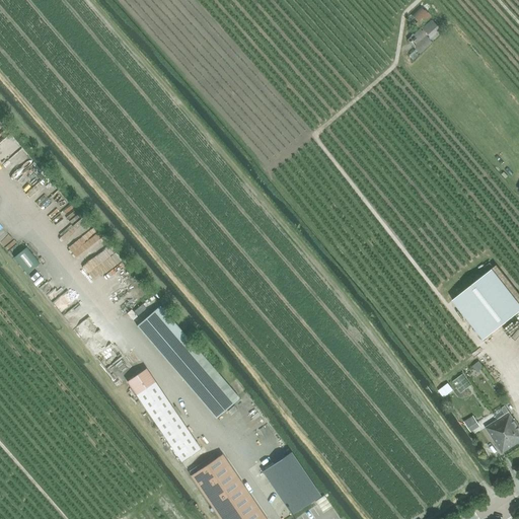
[(432,17),(422,6),(409,19),(419,29),(406,41),(415,49),(409,55),(414,60),(442,32),(430,19),(432,17)]
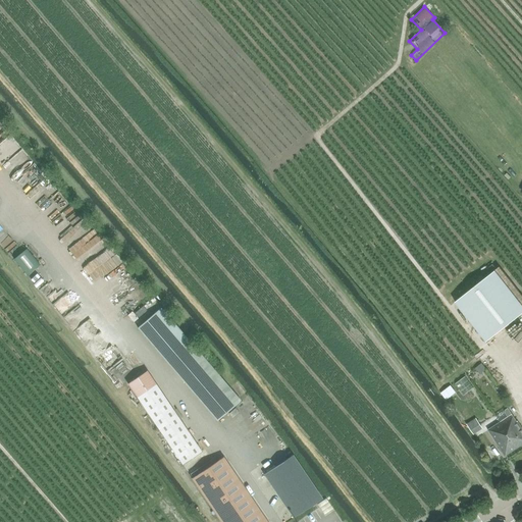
[(12,132),(9,136),(16,143),(19,139),(12,132)]
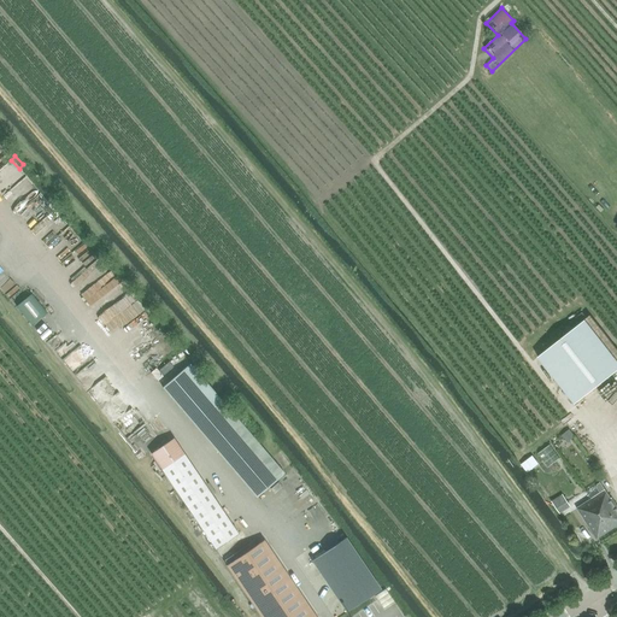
[(0,171),(0,181),(4,183),(11,171),(4,166),(0,171)]
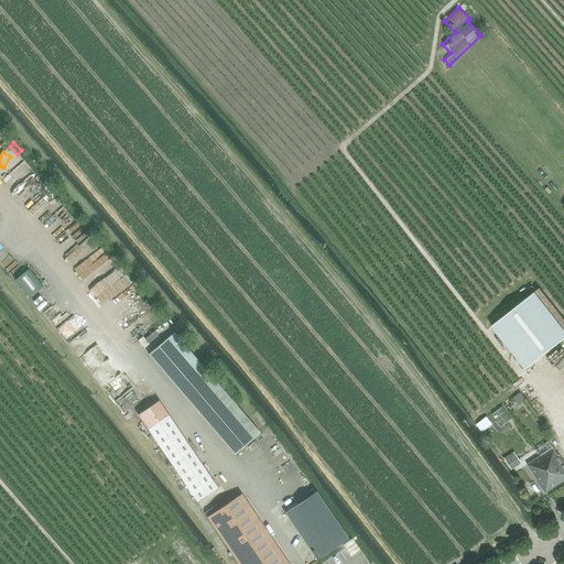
[(19,183),(25,175),(18,167),(10,175),(19,183)]
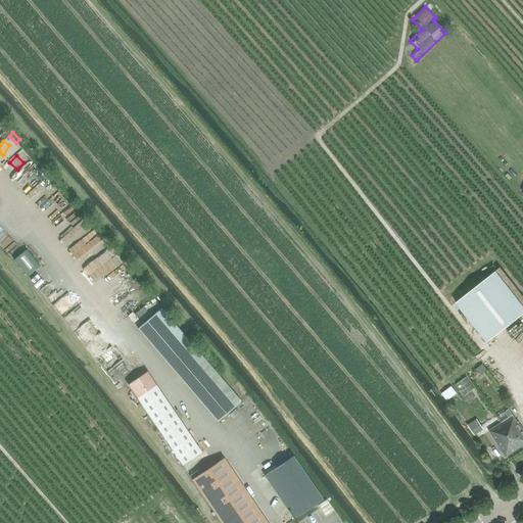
[(74,240),(85,254),(96,245),(90,238),(100,231),(86,212),(84,214),(74,200),(64,207),(75,221),(62,230),(72,242),(74,240)]
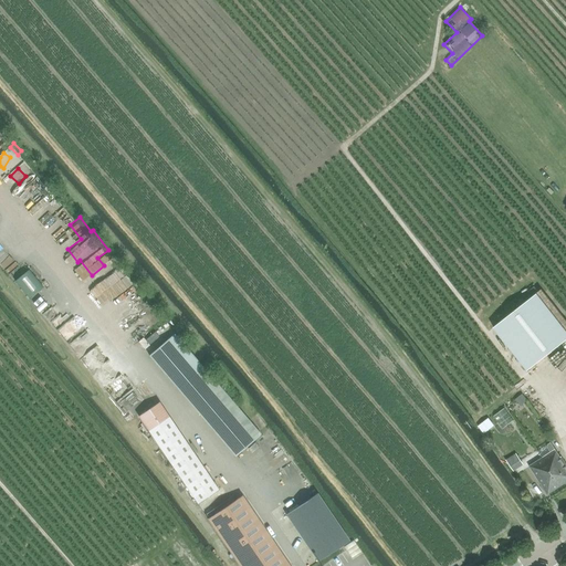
[(0,247),(0,265),(7,273),(18,262),(2,244),(0,247)]
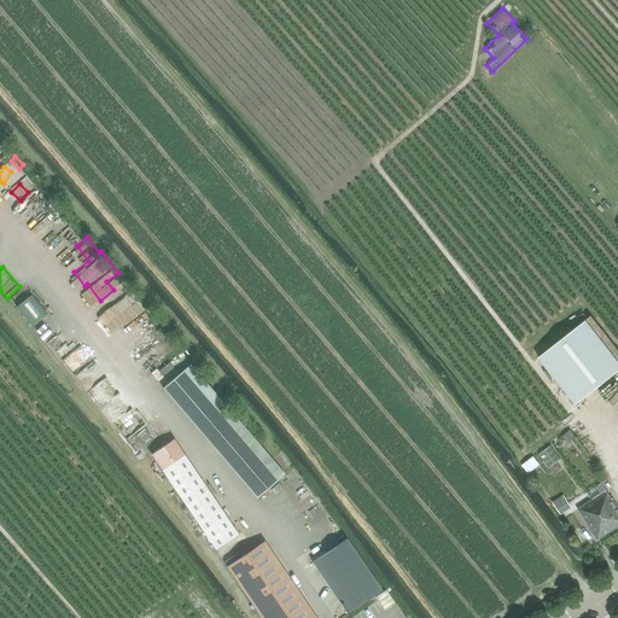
[(24,302),(34,316),(40,313),(30,298),(24,302)]
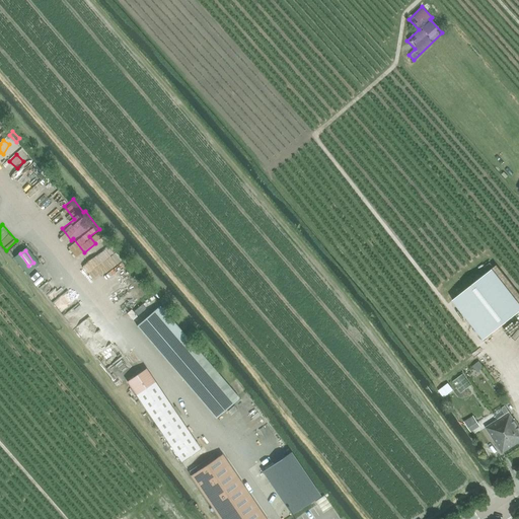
[(106,262),(115,256),(113,252),(104,257),(106,262)]
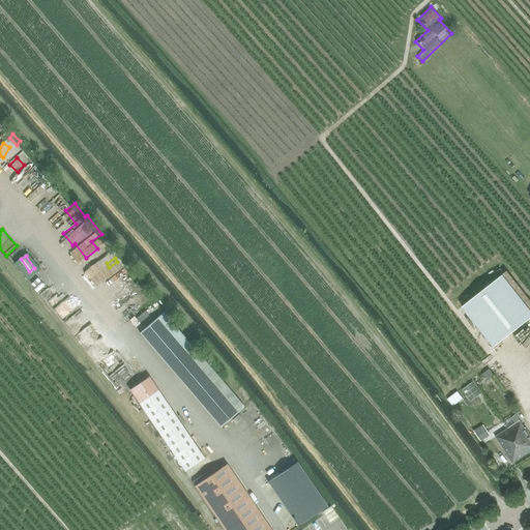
[(529,308),(503,275),(463,307),(494,348),(529,319),(529,308)]
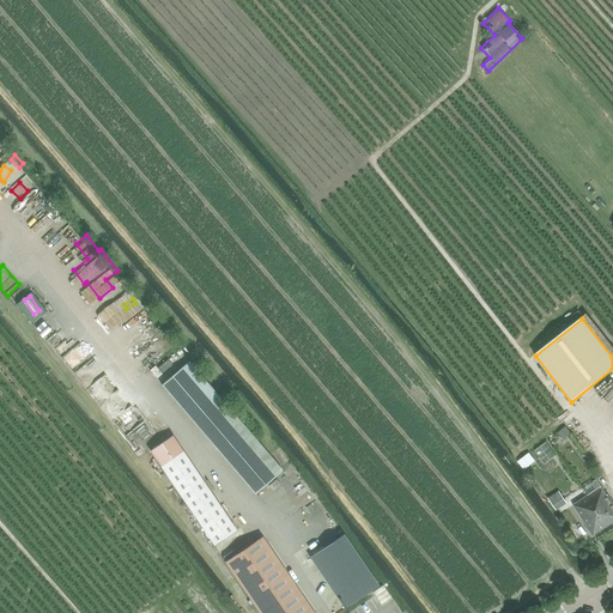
[(161,363),(165,366),(175,356),(169,352),(161,363)]
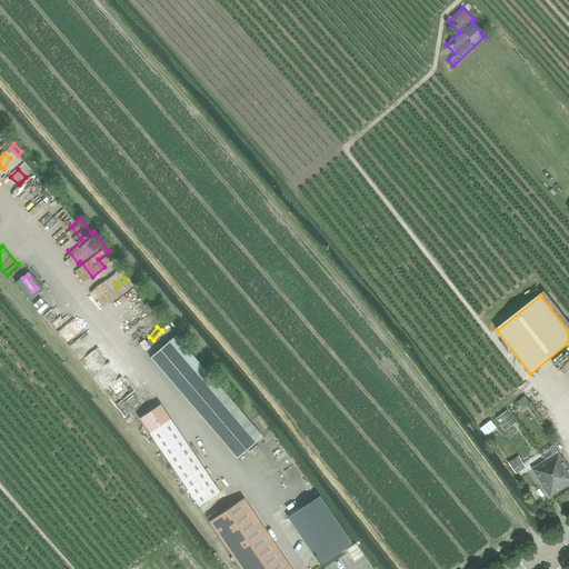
[(153,350),(237,455),(263,432),(180,328),(153,350)]
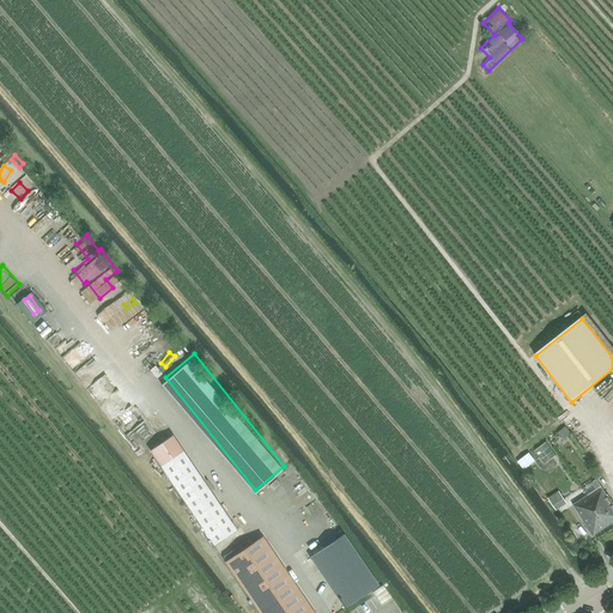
[(566,426),(558,432),(563,437),(563,438),(570,432),(566,426)]
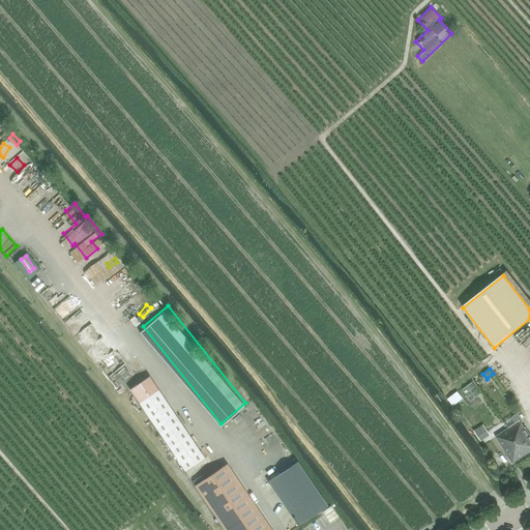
[(463,383),(471,395),(481,388),(473,376),(463,383)]
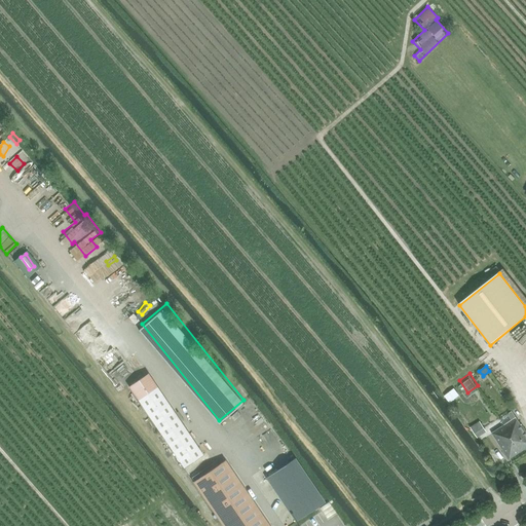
[(129,387),(138,401),(184,468),(203,455),(157,387),(148,374),(129,387)]
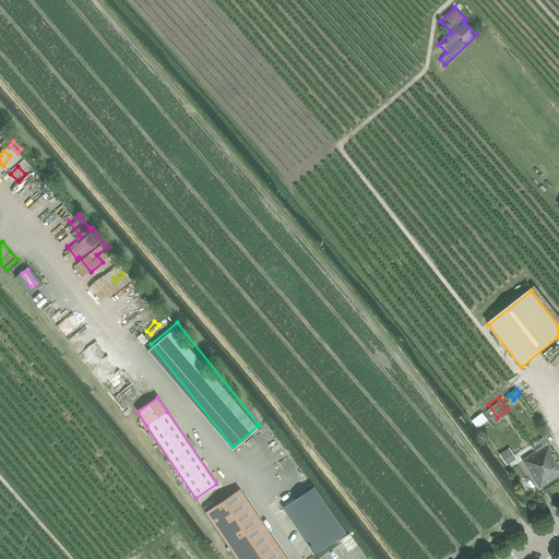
[(483,413),(473,421),(477,427),(487,419),(483,413)]
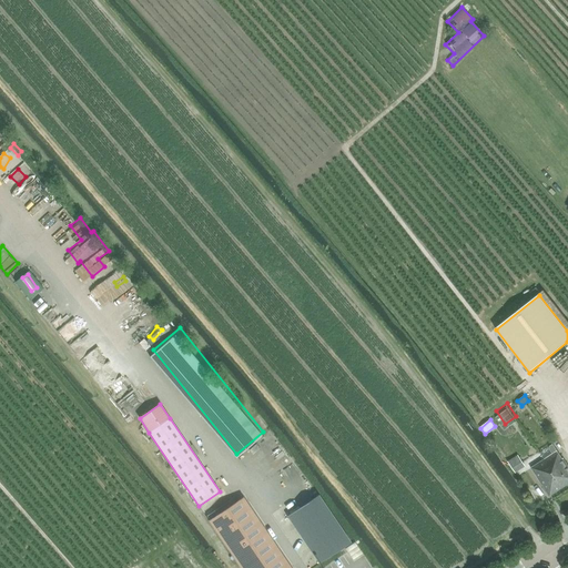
[(275,440),(280,437),(273,425),(267,428),(275,440)]
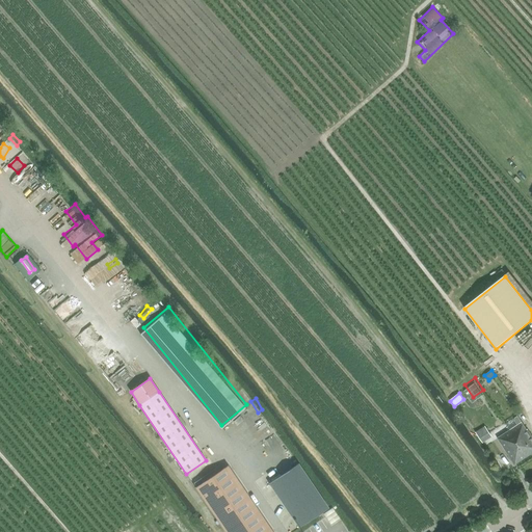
[(525,446),(531,454),(531,453),(531,435),(528,429),(527,430),(522,423),(517,417),(515,418),(516,421),(519,425),(510,430),(522,448),(525,446)]
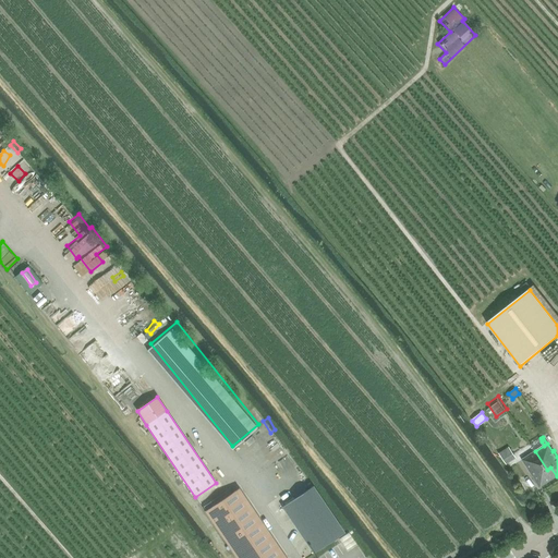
[(509,447),(499,453),(504,460),(513,453),(509,447)]
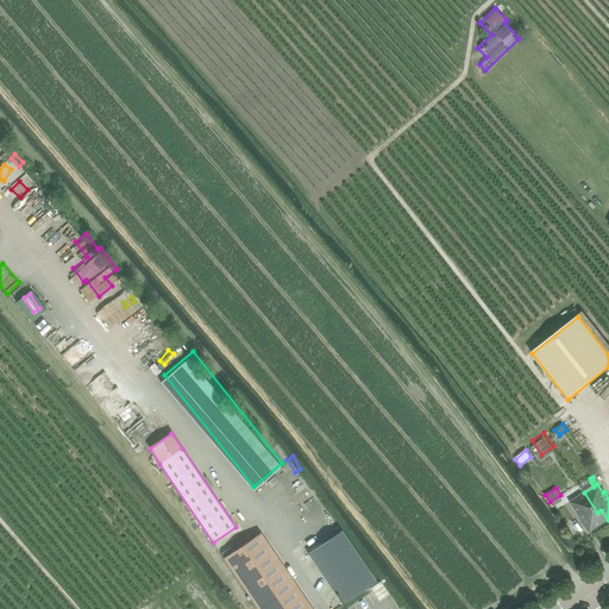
[(281,494),(289,506),(295,502),(287,490),(281,494)]
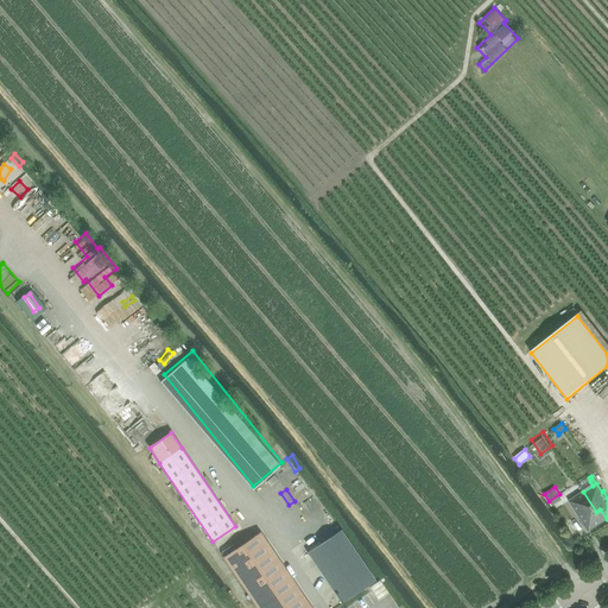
[(589,531),(607,519),(600,510),(596,512),(583,492),(569,501),(589,531)]
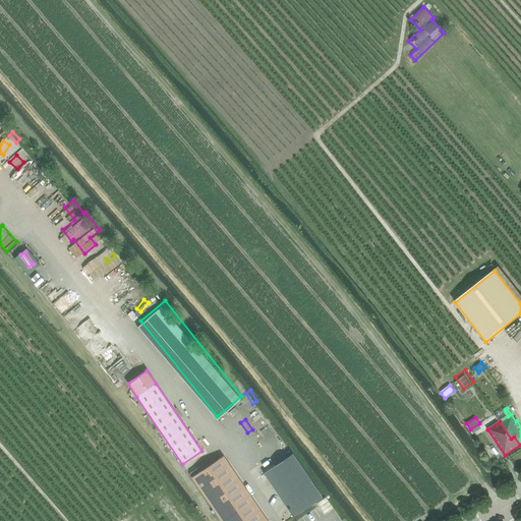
[(293,517),(322,498),(292,454),(264,473),(293,517)]
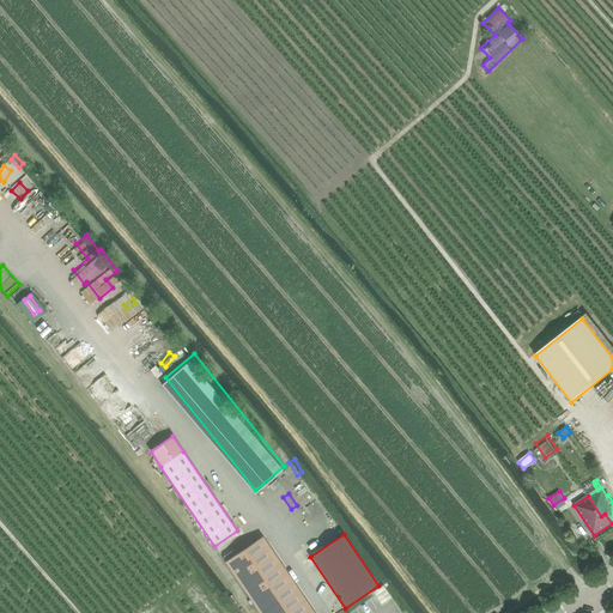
[(314,612),(262,536),(225,562),(260,612),(314,612)]
